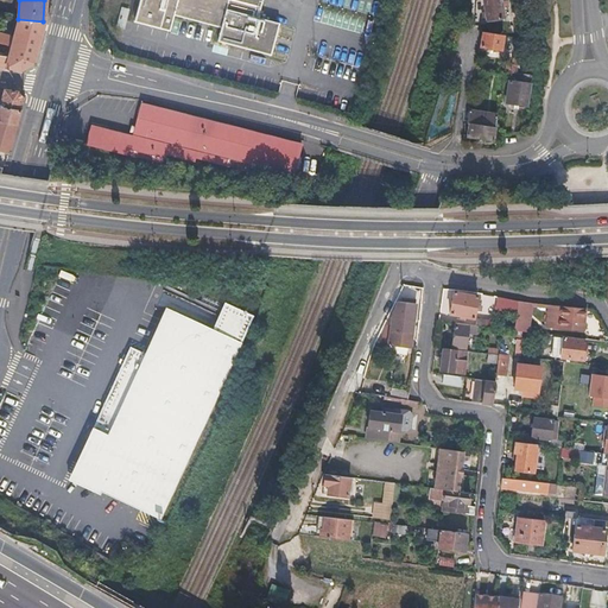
[(141,0),(135,23),(170,32),(175,17),(222,30),(219,42),(273,56),(282,24),(261,18),(265,0),(141,0)]
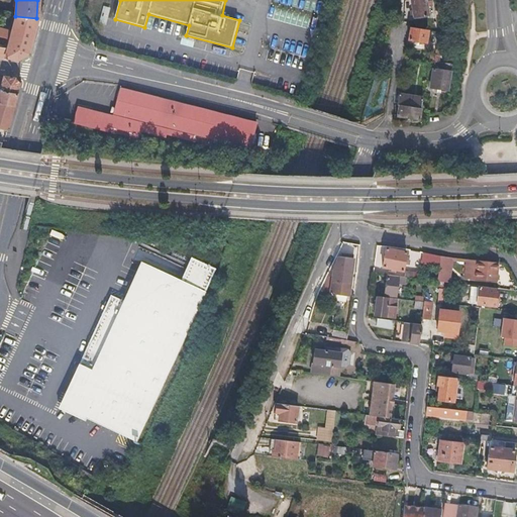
[(411,0),(415,18),(430,15),(429,6),(428,1),(427,0),(411,0)]
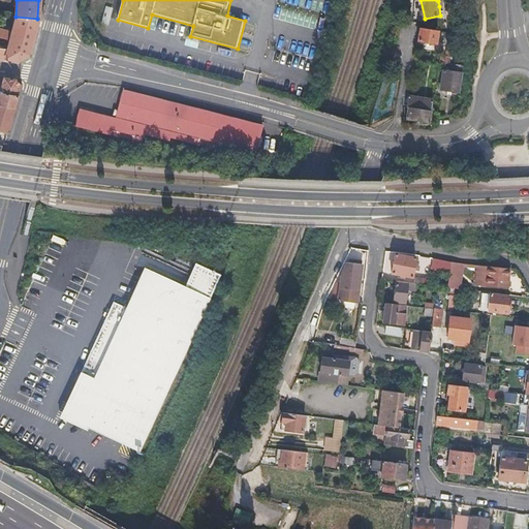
[(37,19),(16,17),(12,32),(0,29),(0,36),(10,40),(8,51),(0,49),(0,59),(6,60),(7,59),(19,61),(24,57),(29,54),(36,28),(38,19),(37,19)]
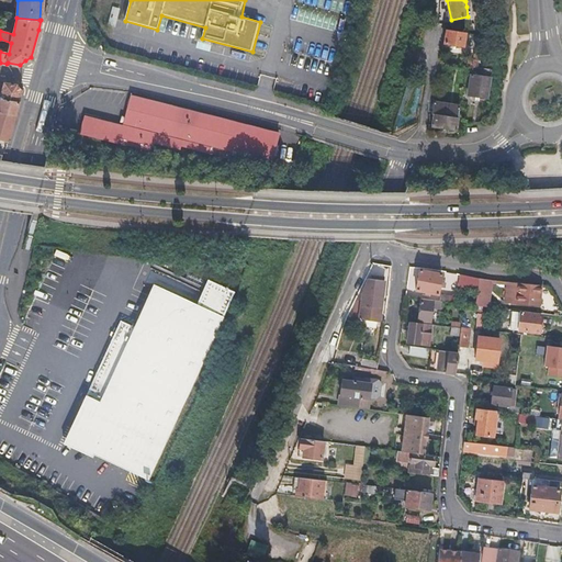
[(446,30),(444,43),(463,45),(465,33),(446,30)]
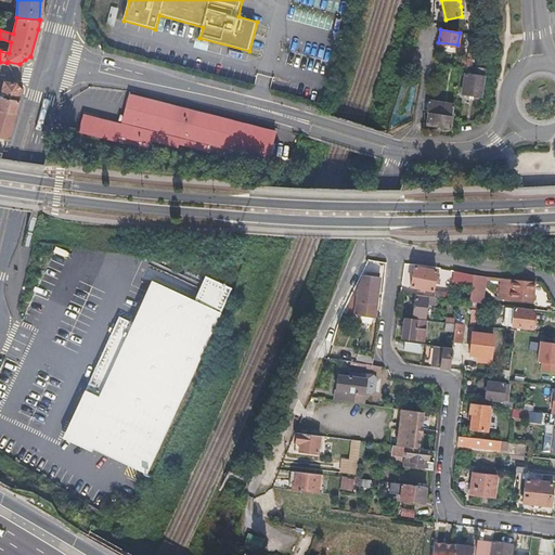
[(485,76),(465,74),(462,93),(481,95),(485,76)]
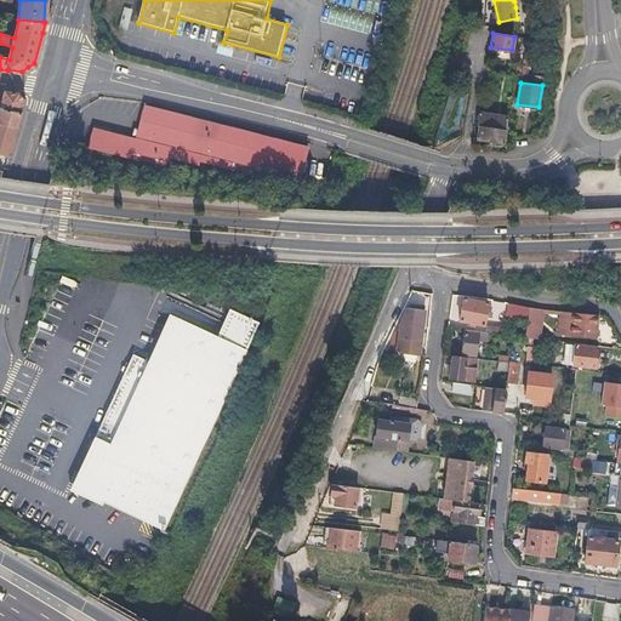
[(4,93),(0,92),(0,101),(1,102),(0,106),(0,124),(17,127),(24,100),(18,92),(4,91),(4,93)]
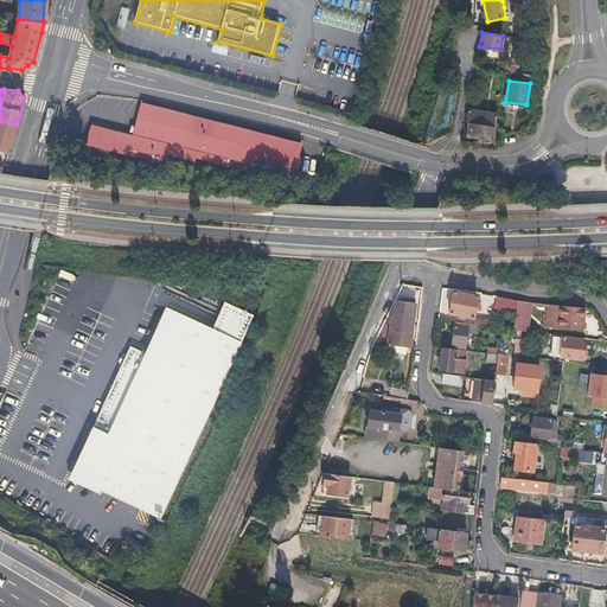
[(103,128),(98,148),(127,154),(128,149),(157,155),(164,158),(165,153),(196,160),(196,157),(227,164),(228,155),(288,172),(315,179),(320,164),(298,158),(301,142),(206,119),(141,102),(138,117),(133,135),(119,132),(103,128)]
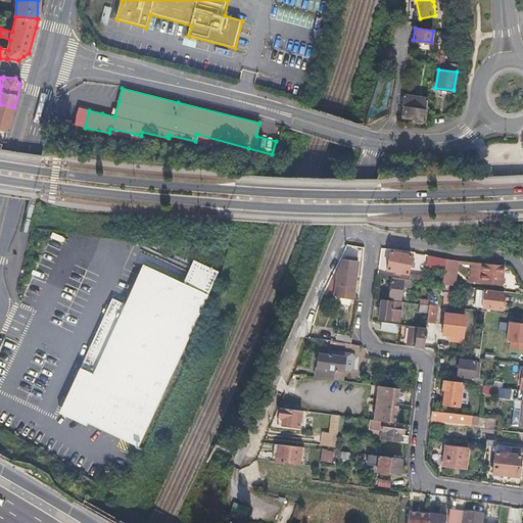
[(426,99),(403,96),(400,117),(424,121),(426,99)]
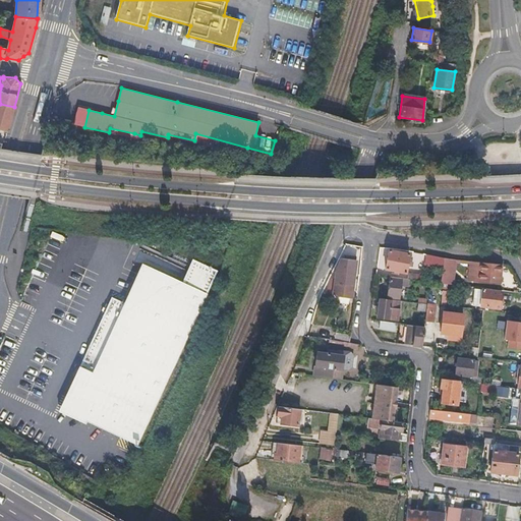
[(11,120),(14,107),(0,104),(0,132),(4,133),(4,130),(8,131),(11,120)]
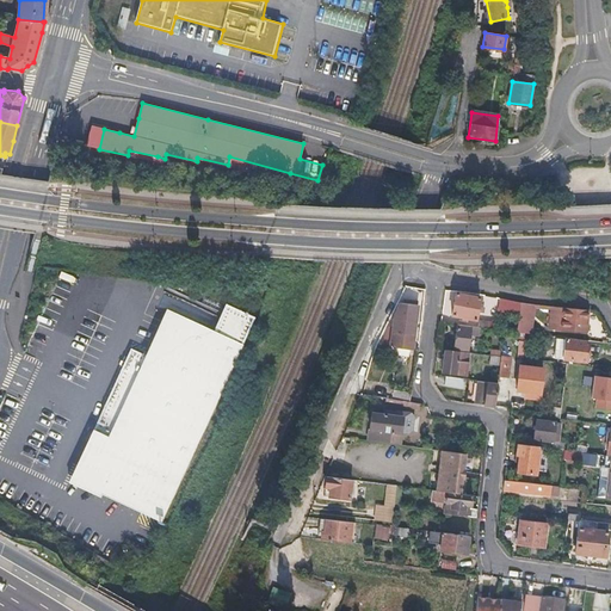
[(129,150),(128,155),(156,162),(158,156),(129,150)]
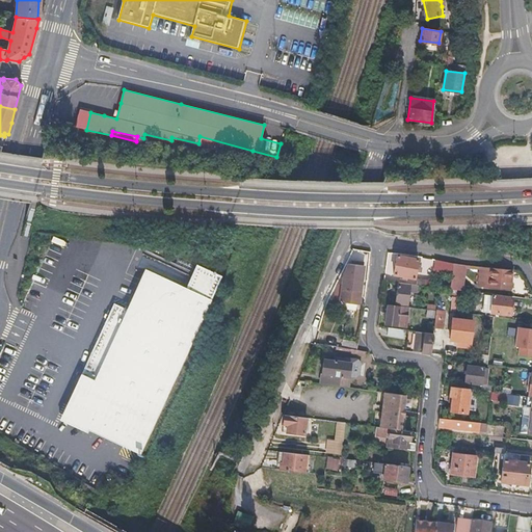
[(397,256),(395,274),(415,277),(418,258),(397,256)]
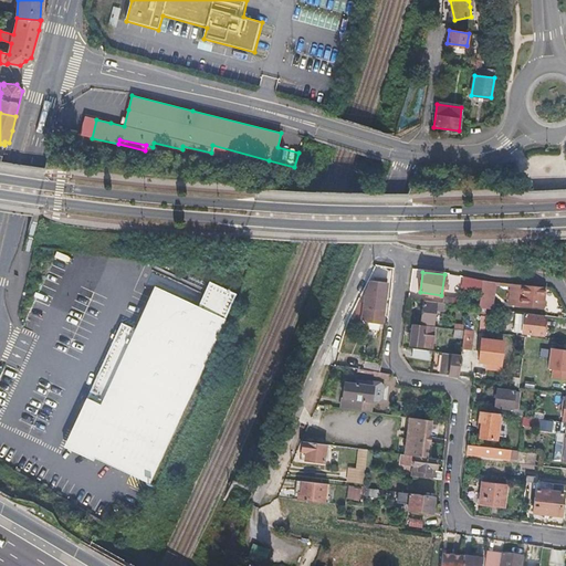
[(462,276),(461,282),(481,287),(482,280),(462,276)]
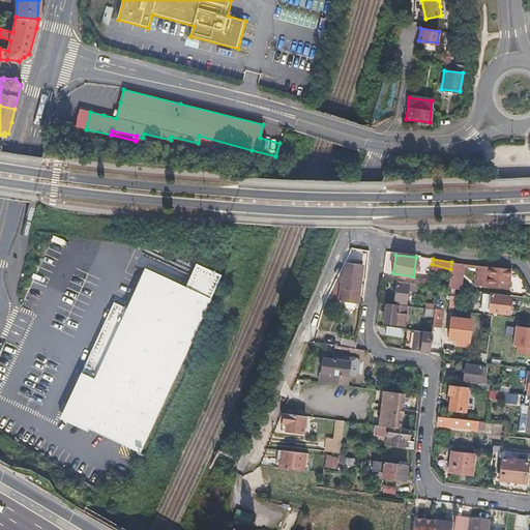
[(89,430),(139,452),(221,274),(195,263),(184,286),(144,267),(125,307),(113,301),(59,418),(88,432),(89,430)]
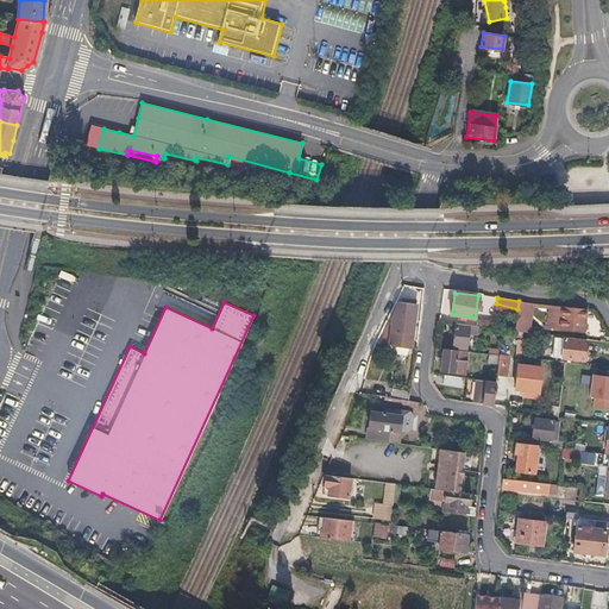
[(519,316),(529,318),(531,303),(520,302),(519,316)]
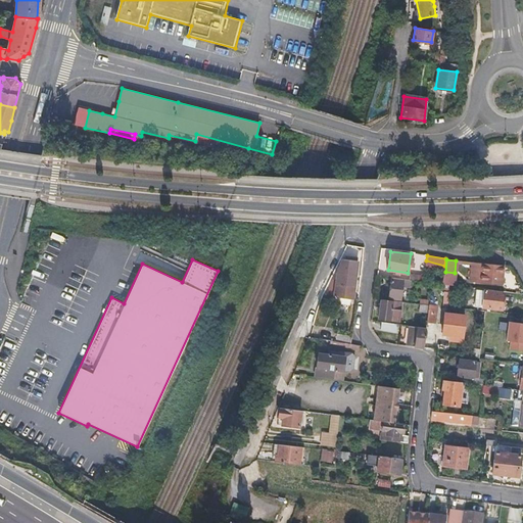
[(504,266),(477,263),(476,272),(471,271),(470,280),(495,283),(496,274),(503,275),(504,266)]
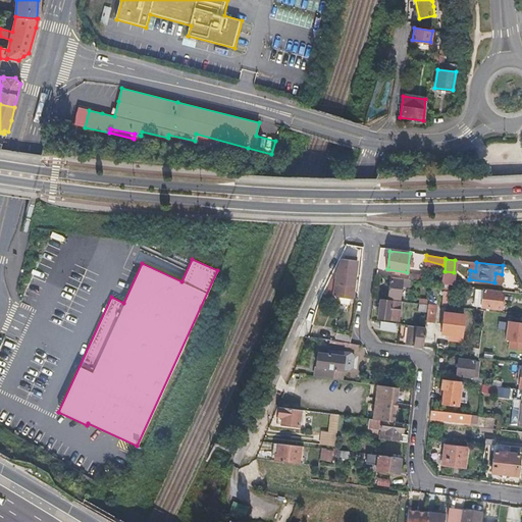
[(336,272),(333,297),(352,299),(355,274),(336,272)]
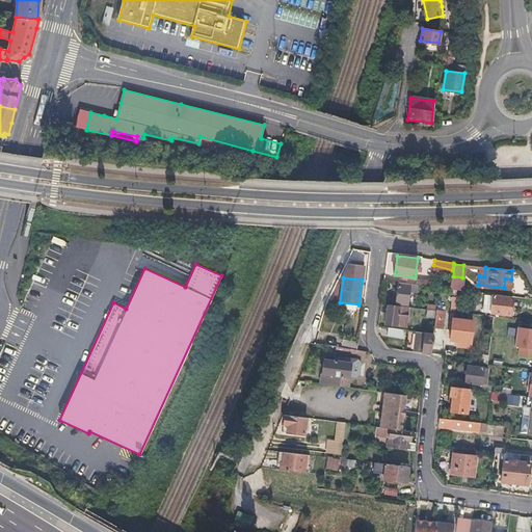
[(418,285),(399,283),(397,301),(408,303),(409,291),(418,292),(419,285),(418,285)]
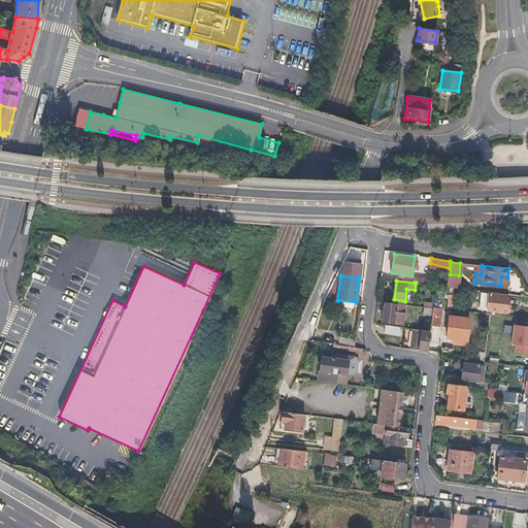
[(488,310),(503,312),(504,304),(507,305),(508,296),(489,294),(488,310)]
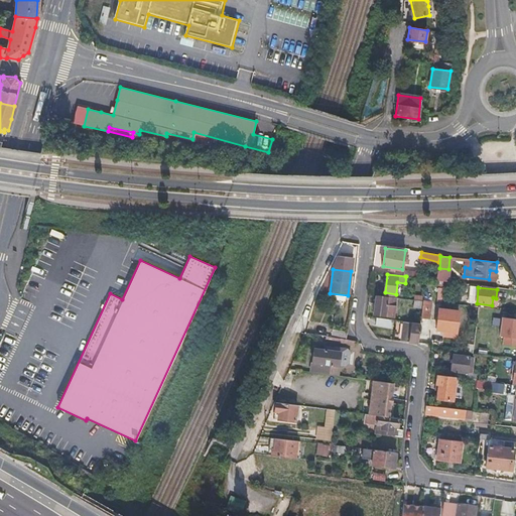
[(396,316),(396,308),(394,308),(395,297),(376,295),(374,314),(396,316)]
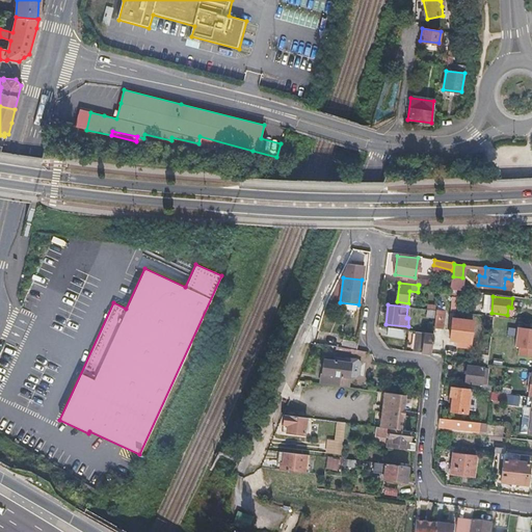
[(445,307),(436,306),(436,310),(435,317),(434,326),(443,327),(445,307)]
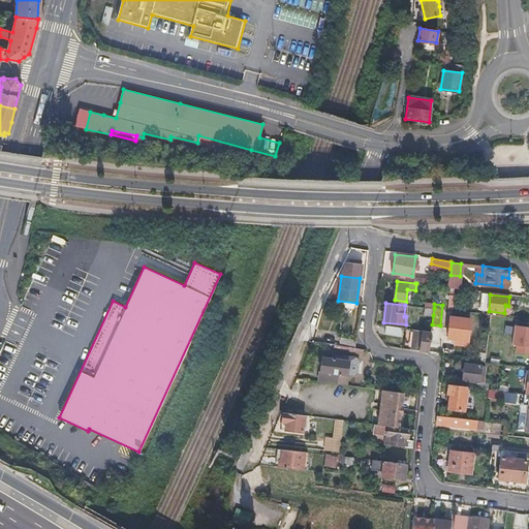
[(449,316),(446,337),(467,339),(470,318),(449,316)]
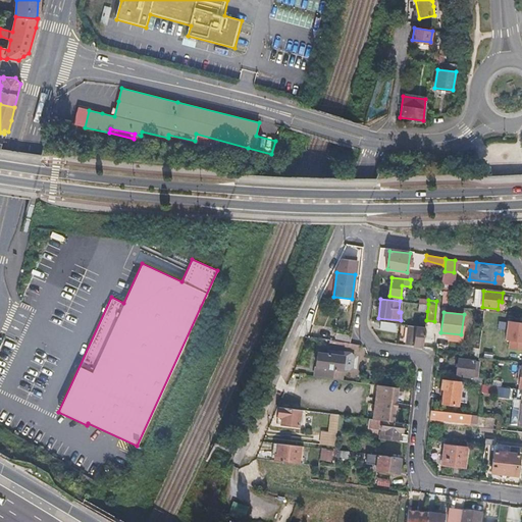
[(392,323),(376,321),(375,327),(390,329),(392,323)]
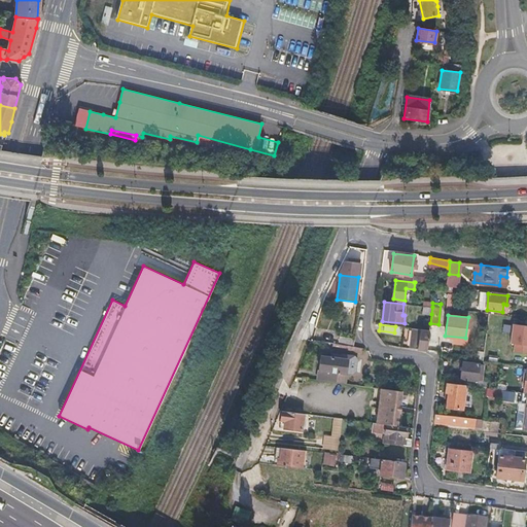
[(526,325),(514,324),(511,352),(526,353),(526,325)]
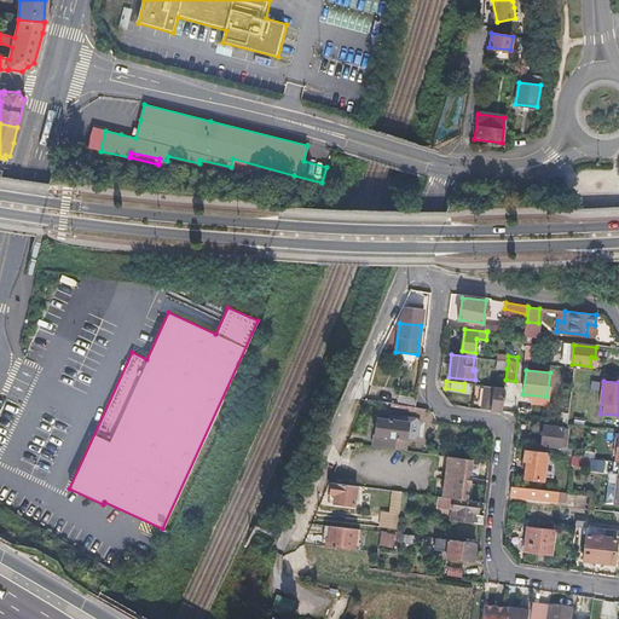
[(480,385),(476,409),(501,411),(504,388),(480,385)]
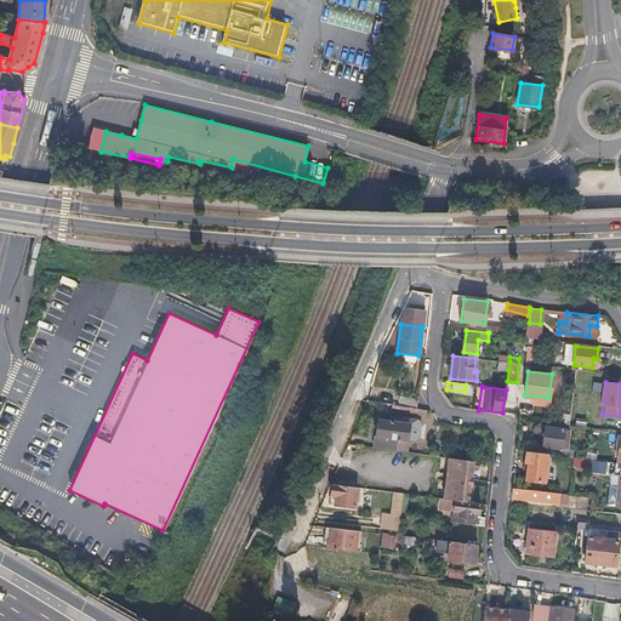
[(416,406),(417,398),(402,397),(400,404),(416,406)]
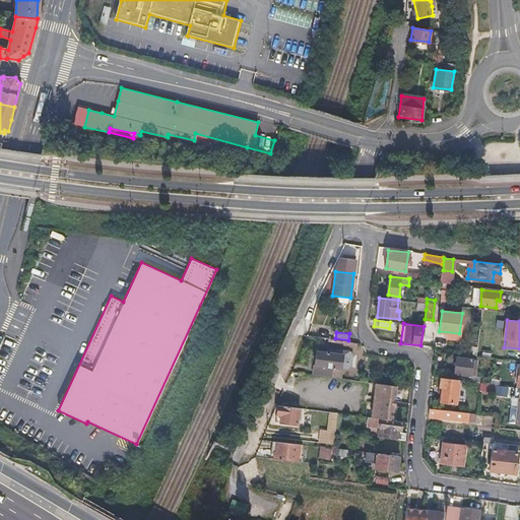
[(317,351),(314,374),(340,378),(342,354),(317,351)]
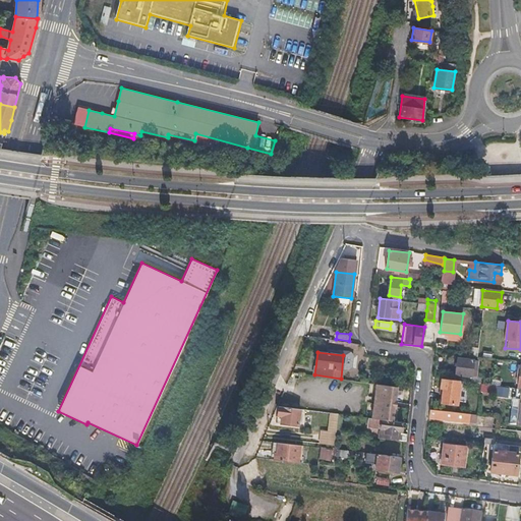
[(472,370),(473,359),(458,358),(456,373),(476,375),(477,370),(472,370)]
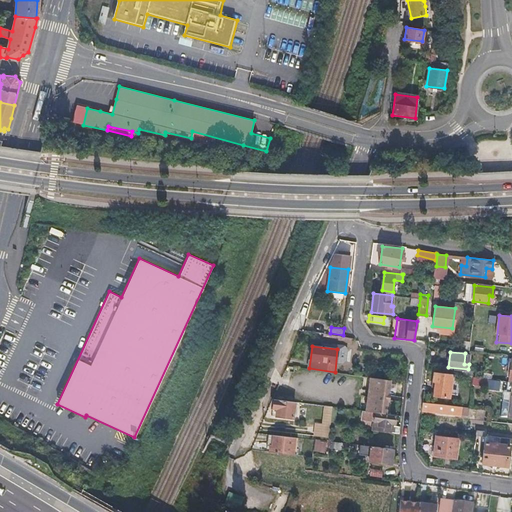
[(433,396),(449,397),(452,374),(432,371),(432,382),(434,382),(433,396)]
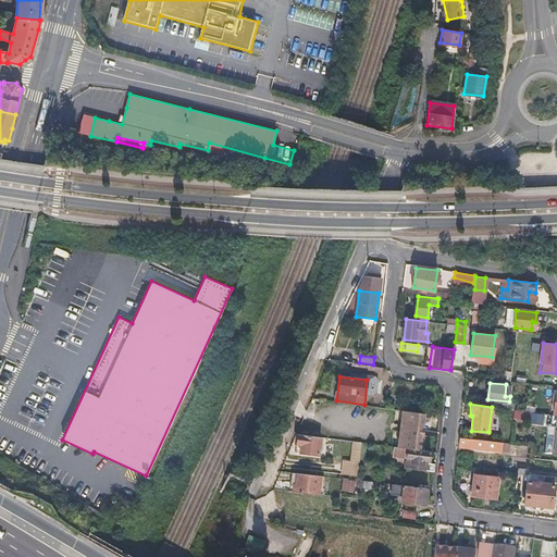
[(424,412),(403,409),(398,447),(420,449),(421,435),(423,435),(424,426),(422,426),(424,412)]
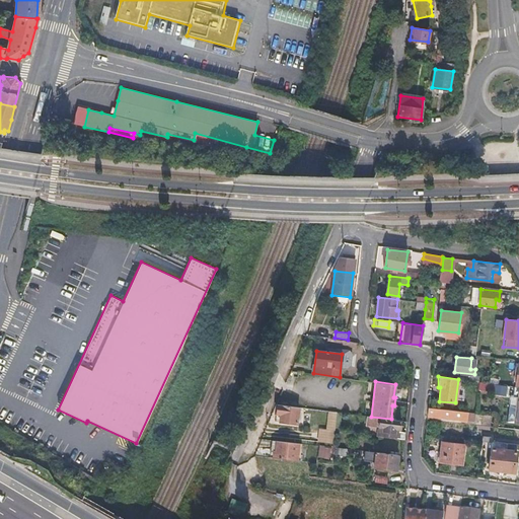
[(507,385),(483,382),(482,390),(506,393),(507,385)]
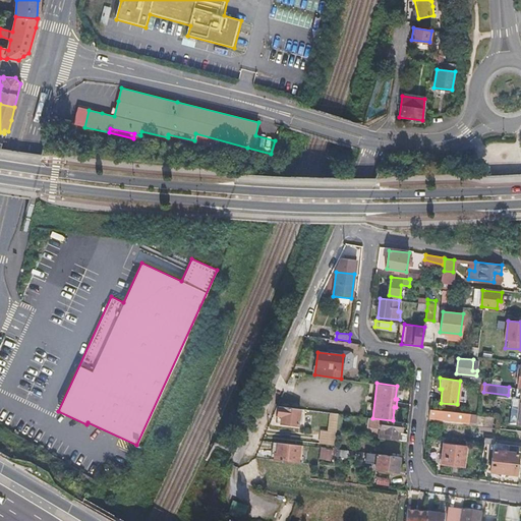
[(278,406),(277,416),(281,416),(280,422),(298,424),(299,409),(278,406)]
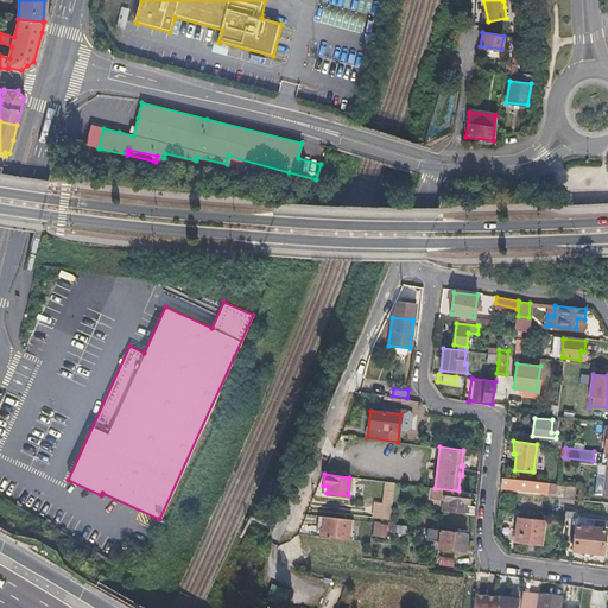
[(534,481),(501,477),(501,485),(512,486),(512,489),(533,492),(534,481)]
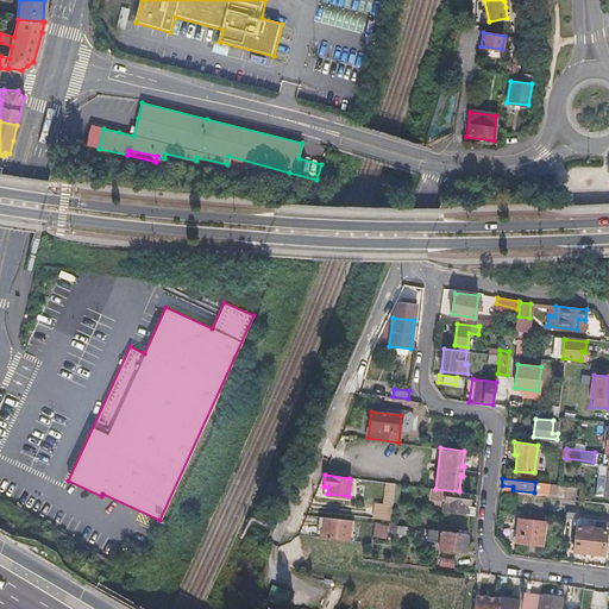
[(393,507),(395,484),(387,483),(384,506),(393,507)]
